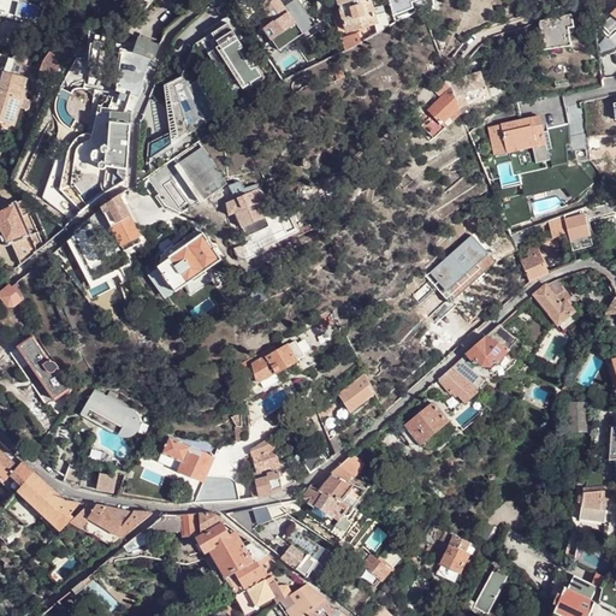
[(266,23),(268,28),(266,29),(273,41),(283,35),(285,36),(288,35),(290,33),(289,29),(297,23),(290,13),(295,10),(295,9),(296,6),(292,1),(294,0),(266,0),(266,1),(265,1),(265,3),(264,3),(262,4),(262,5),(267,12),(266,17),(266,23)]
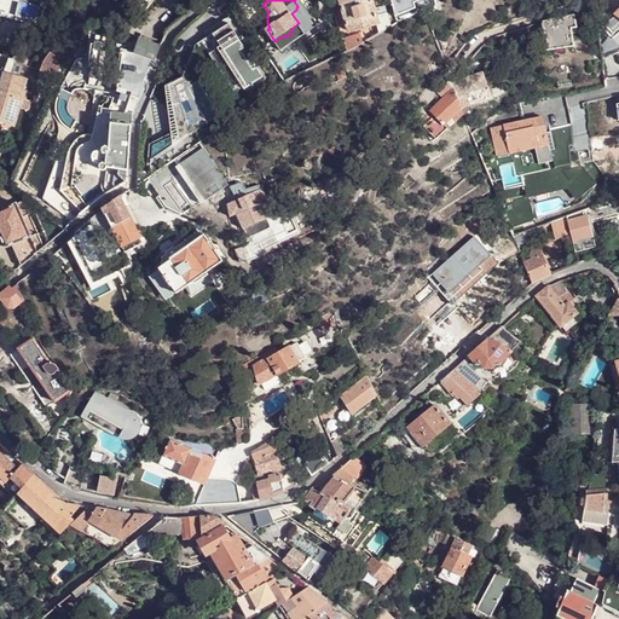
[(328,0),(318,0),(324,12),(333,9),(328,0)]
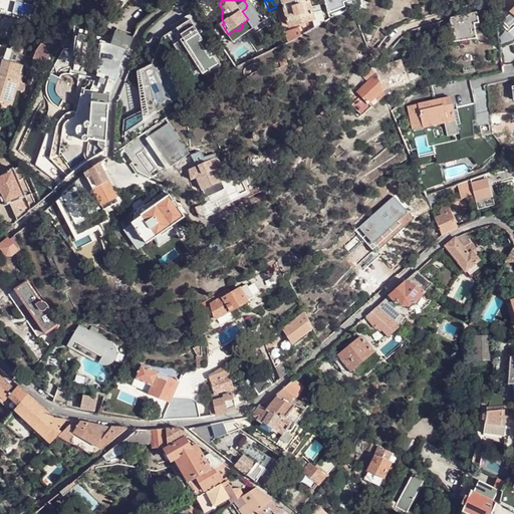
[(309,0),(291,0),(284,2),(291,26),(314,19),(309,0)]
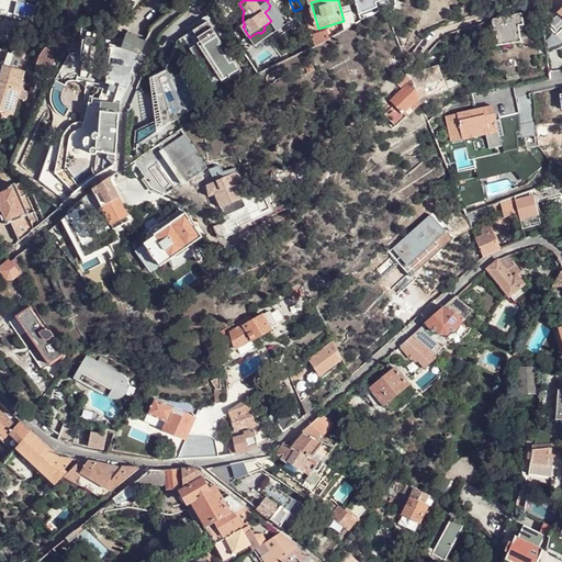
[(356,0),(360,15),(378,9),(375,4),(383,0),(356,0)]
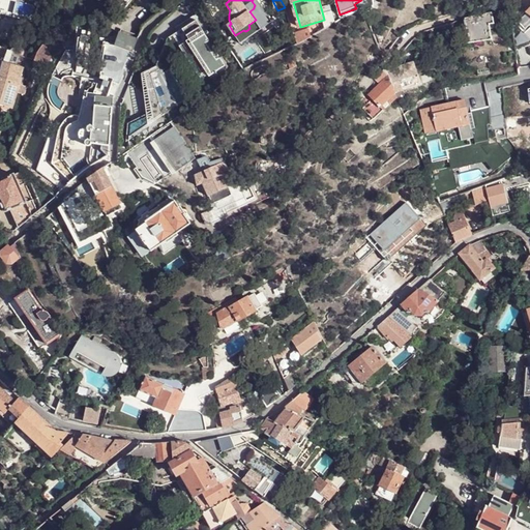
[(330,6),(325,7),(328,20),(333,19),(330,6)]
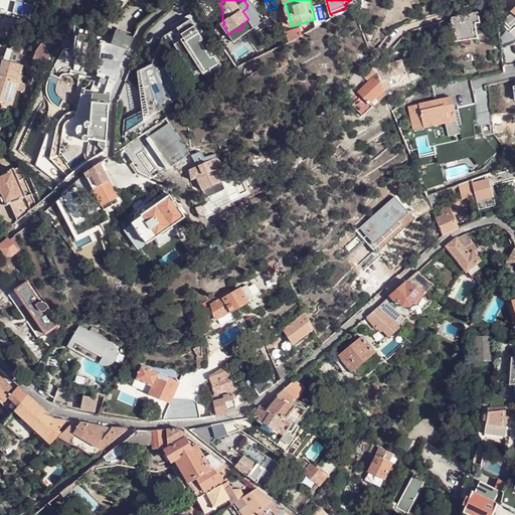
[(480,20),(479,11),(452,17),(455,32),(456,40),(478,36),(476,21),(480,20)]
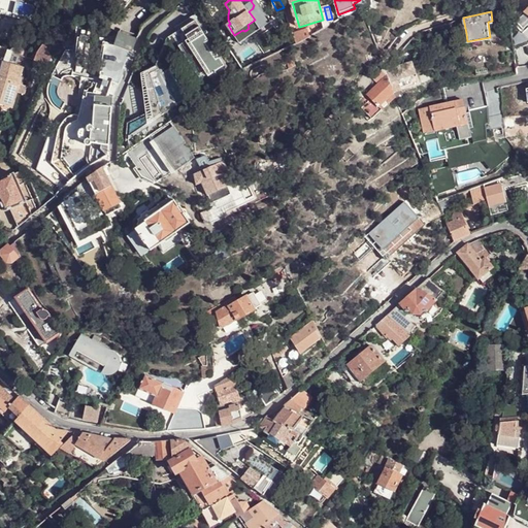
[(177,40),(186,35),(189,40),(186,42),(178,46),(190,65),(198,61),(203,69),(204,68),(209,76),(226,66),(221,58),(218,59),(207,43),(211,40),(201,26),(197,20),(167,39),(157,64),(166,68),(177,40)]
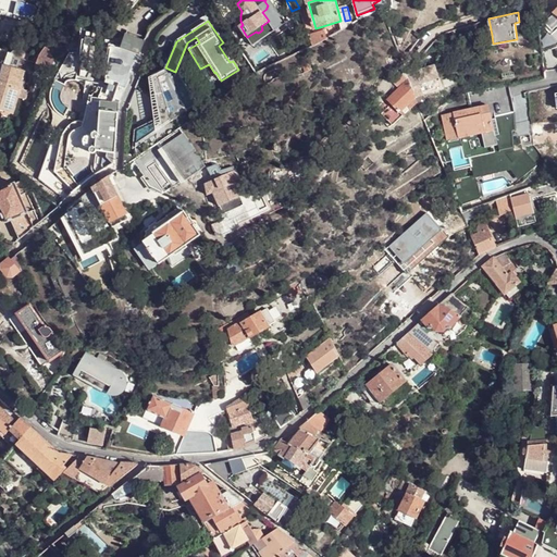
[(478,29),(475,23),(459,29),(460,35),(478,29)]
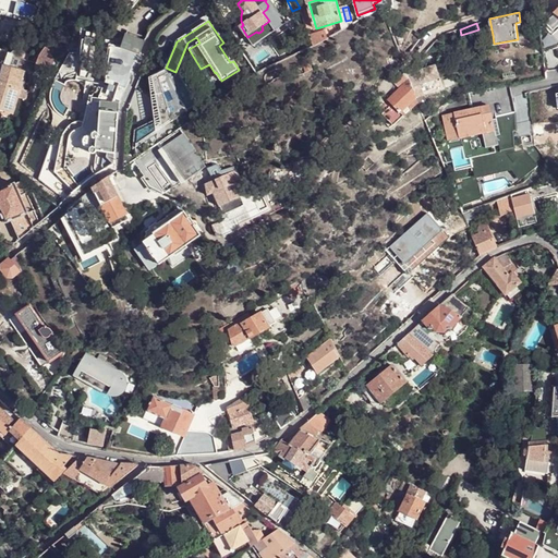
[(308,29),(303,32),(307,41),(313,39),(308,29)]
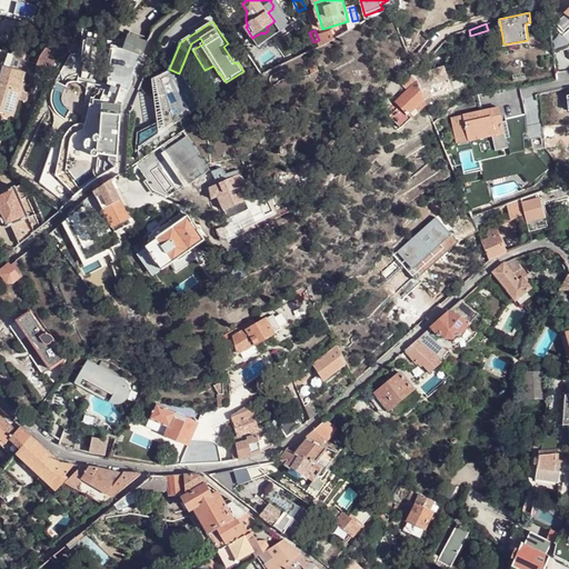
[(142,57),(148,41),(149,40),(150,39),(131,32),(130,36),(129,36),(123,50),(142,57)]
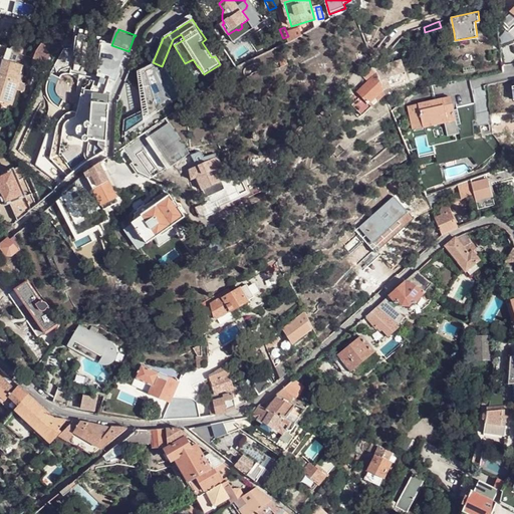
[(297,39),(304,35),(302,31),(295,34),(297,39)]
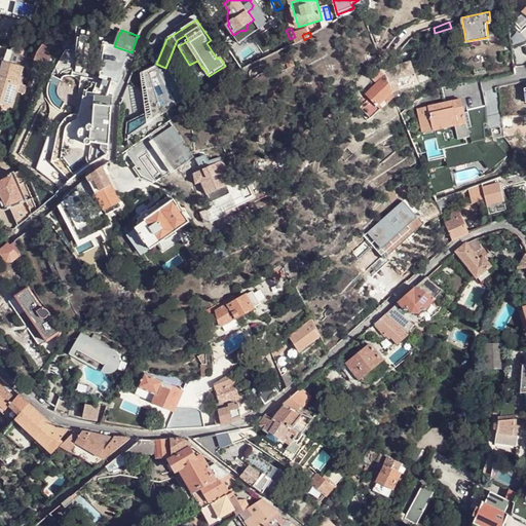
[(289,44),(276,49),(278,52),(290,47),(289,44)]
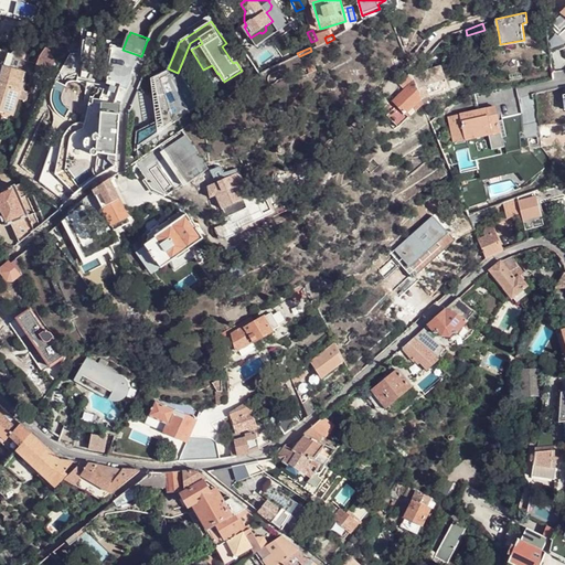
[(60,56),(43,51),(35,64),(38,64),(52,71),(60,56)]
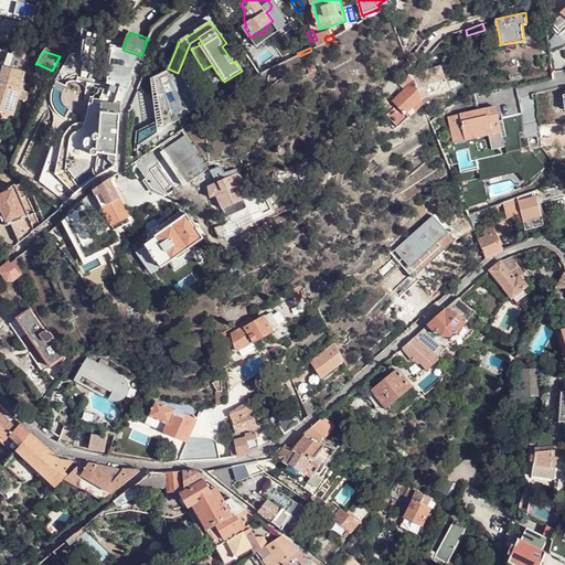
[(411,51),(403,53),(407,65),(408,64),(415,55),(411,51)]
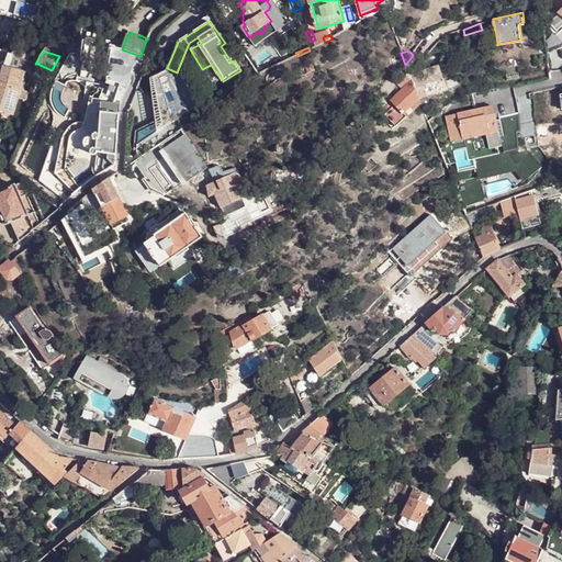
[(10,67),(13,55),(9,53),(6,63),(4,66),(10,67)]
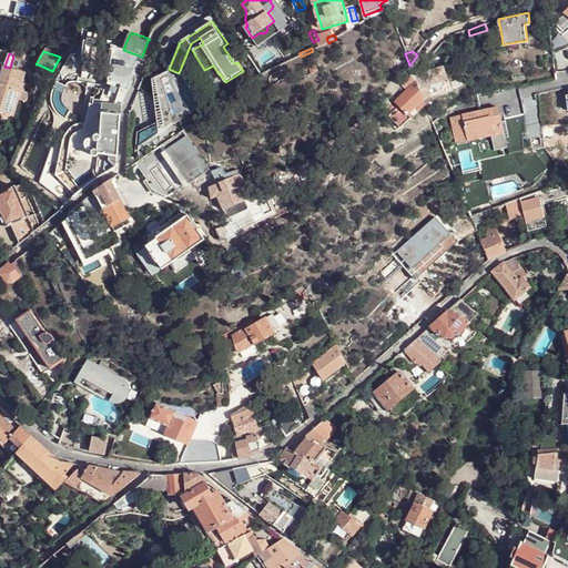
[(13,56),(10,68),(26,72),(26,73),(27,73),(29,73),(31,62),(13,56)]
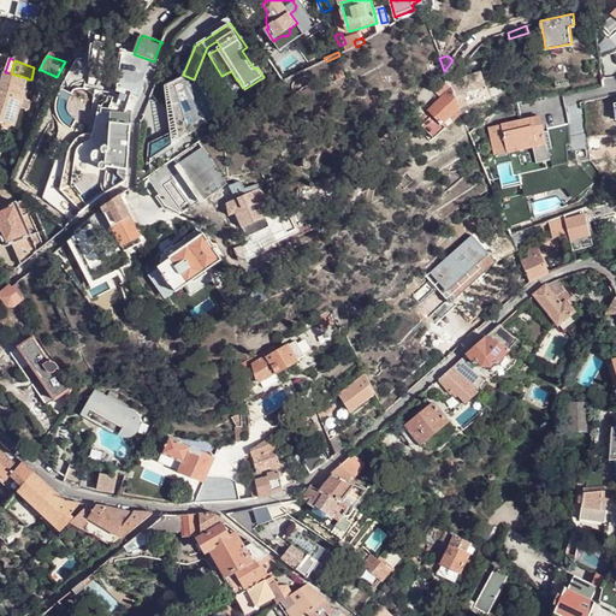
[(345,76),(342,69),(337,72),(336,72),(336,73),(336,75),(338,78),(339,80),(341,80),(345,76)]
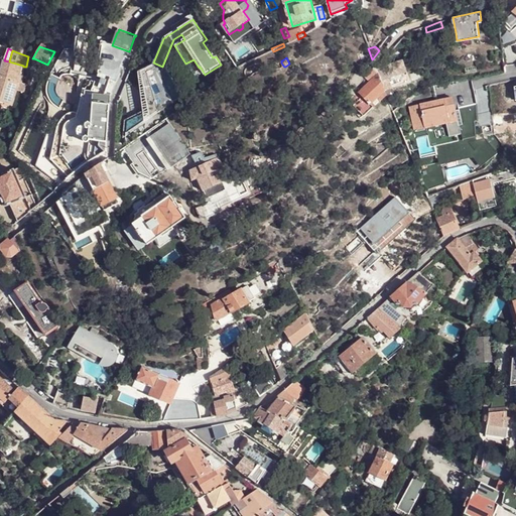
[(23,67),(23,66),(9,61),(4,60),(0,74),(0,77),(18,83),(18,82),(23,67)]
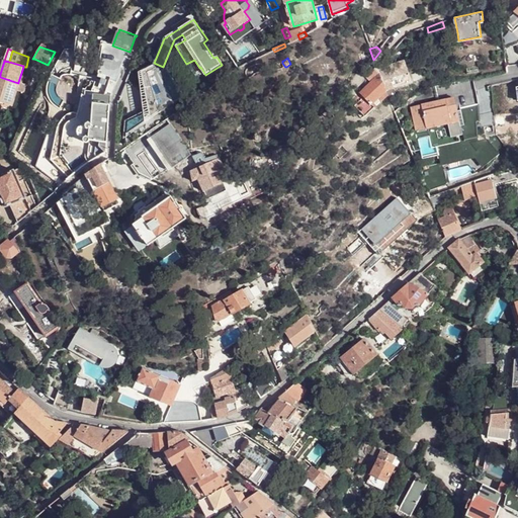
[(384,64),(376,68),(380,76),(382,83),(390,80),(394,89),(411,82),(403,61),(385,68),(384,64)]
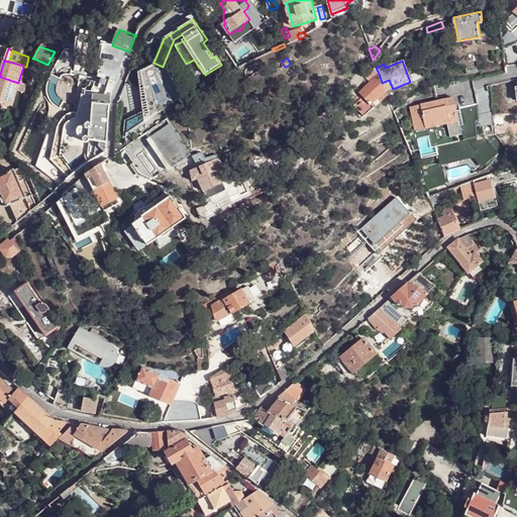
[(167,106),(153,65),(143,70),(144,79),(142,79),(143,89),(140,90),(143,112),(144,122),(167,106)]
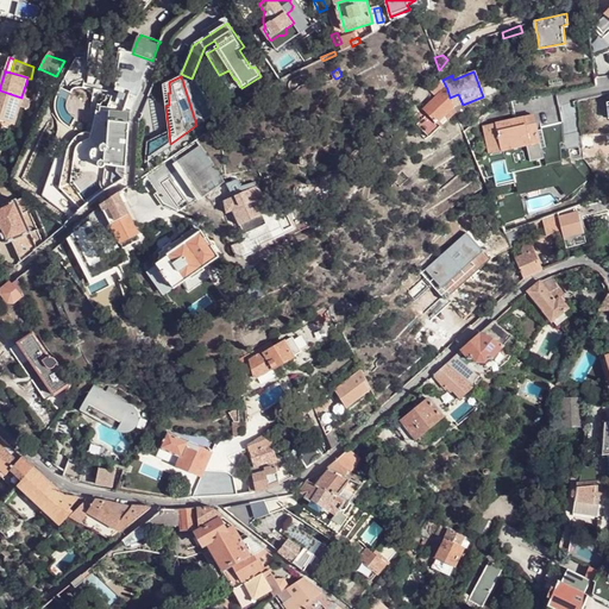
[(450,98),(447,89),(443,80),(431,92),(437,99),(424,110),(428,114),(416,125),(429,138),(440,129),(437,125),(454,108),(450,98)]
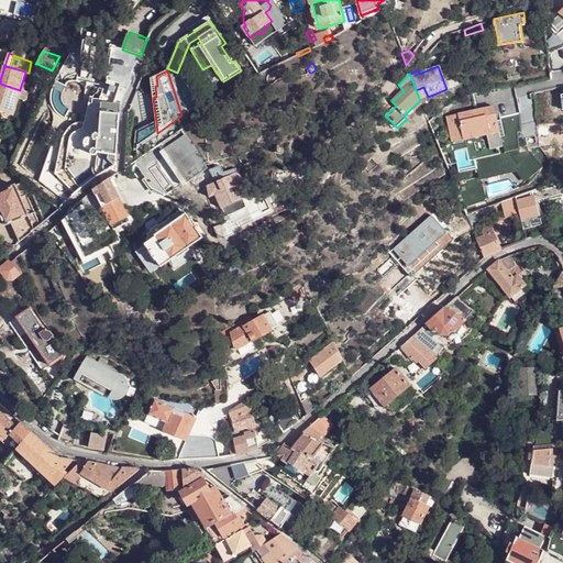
[(0,117),(10,120),(12,113),(0,110),(0,80),(0,79),(0,117)]
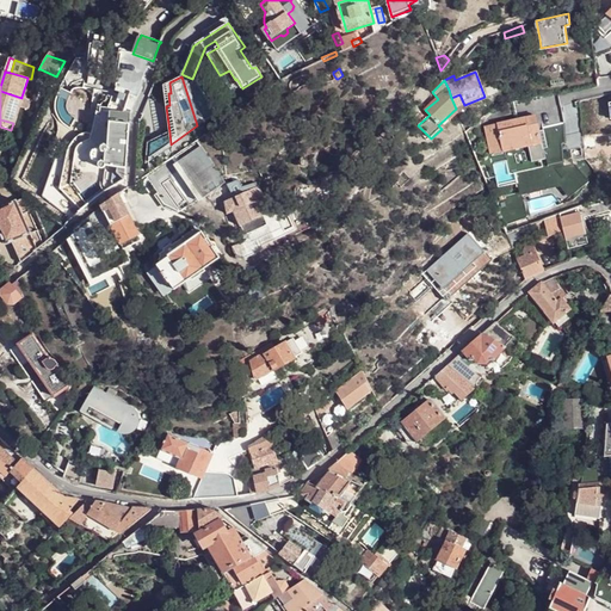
[(0,119),(13,123),(18,107),(22,98),(0,91),(0,119)]
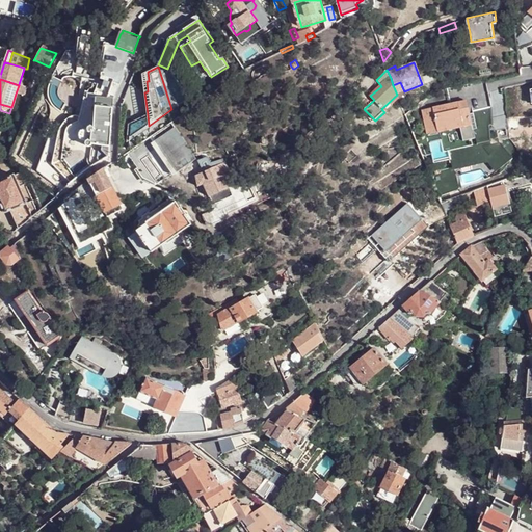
[(19,85),(16,94),(25,96),(27,87),(24,86),(19,84),(19,85)]
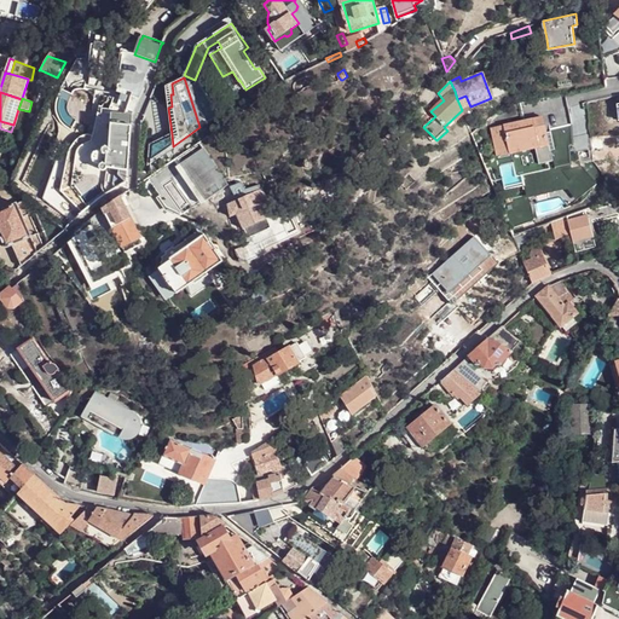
[(462,110),(444,127),(447,131),(464,115),(462,110)]
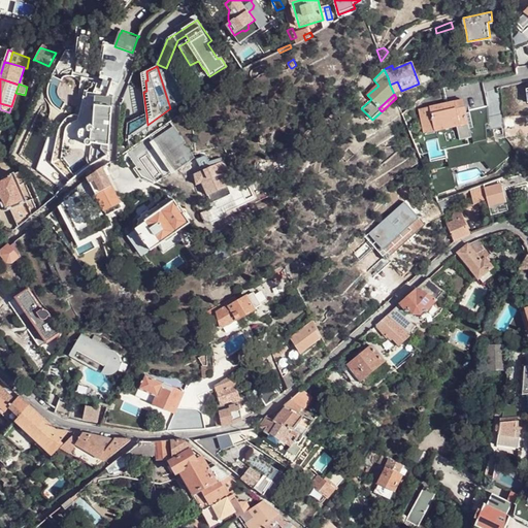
[(95,97),(95,105),(93,127),(92,126),(91,125),(90,125),(89,125),(87,126),(86,127),(86,128),(84,129),(80,130),(79,131),(78,133),(78,135),(78,138),(79,139),(81,141),(83,141),(86,142),(85,143),(86,144),(87,146),(89,147),(90,146),(91,146),(91,145),(92,144),(109,145),(111,107),(113,99),(96,97),(95,97)]
